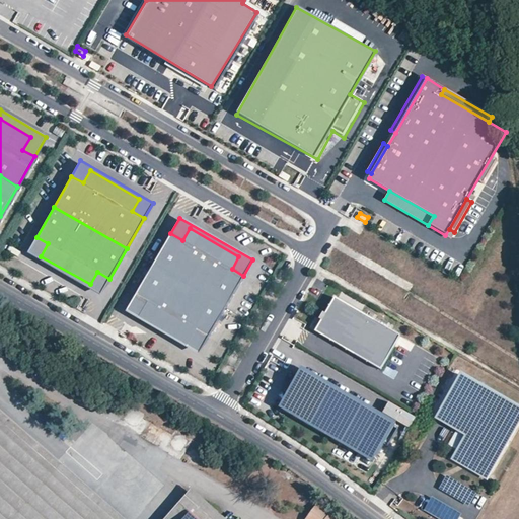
[(232,269),(238,256),(190,228),(182,240),(170,233),(153,264),(226,306),(243,276),(232,269)]
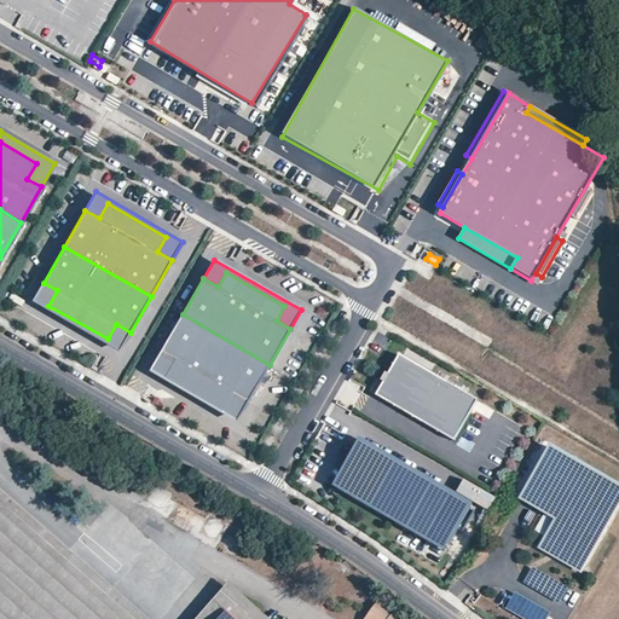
[(48,306),(57,290),(44,283),(32,301),(119,352),(131,333),(116,324),(108,339),(48,306)]
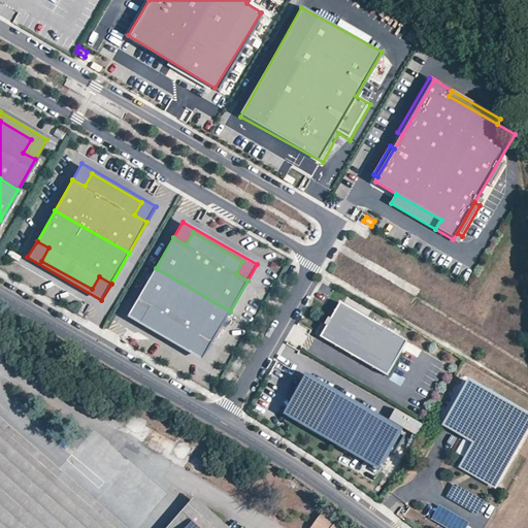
[(212,342),(230,311),(156,268),(138,299),(151,306),(143,319),(193,348),(200,335),(212,342)]
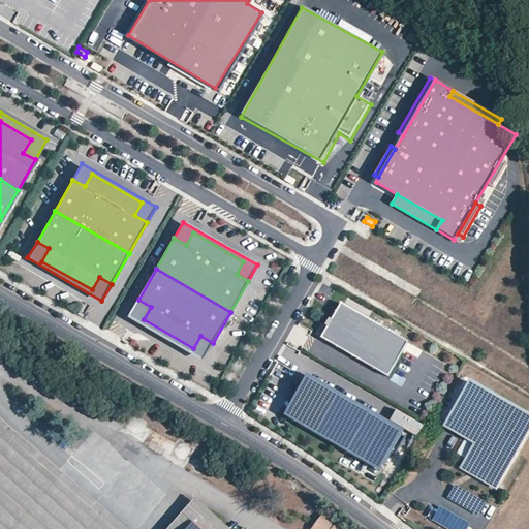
[(213,343),(200,336),(193,348),(144,319),(151,307),(138,300),(129,316),(203,359),(213,343)]
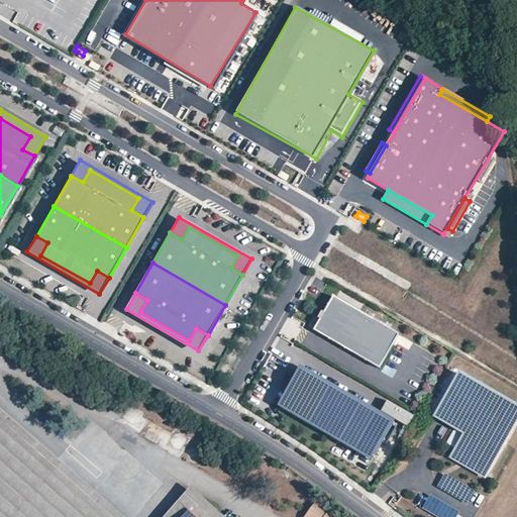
[(396,334),(331,296),(311,329),(377,368),(396,334)]
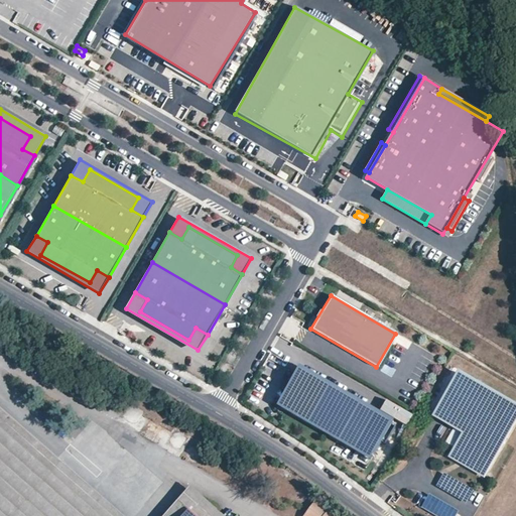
[(112,313),(122,316),(126,305),(116,301),(112,313)]
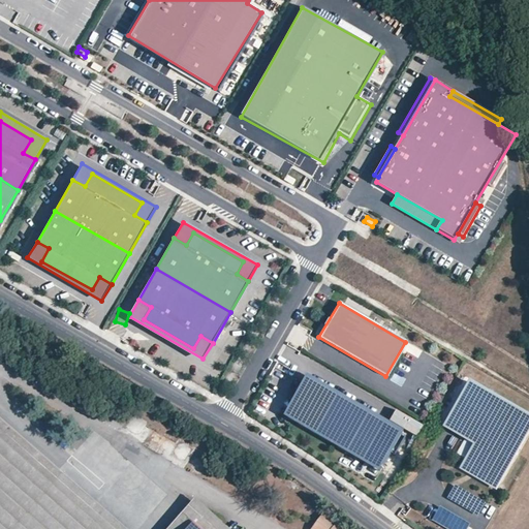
[(296,398),(308,375),(305,373),(291,396),(296,398)]
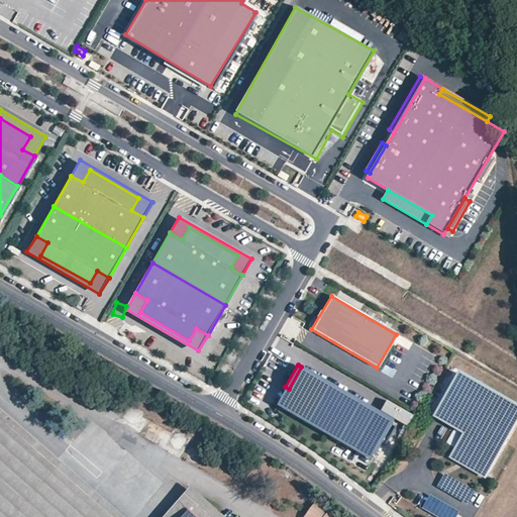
[(396,422),(301,367),(289,389),(279,406),(373,460),(396,422)]
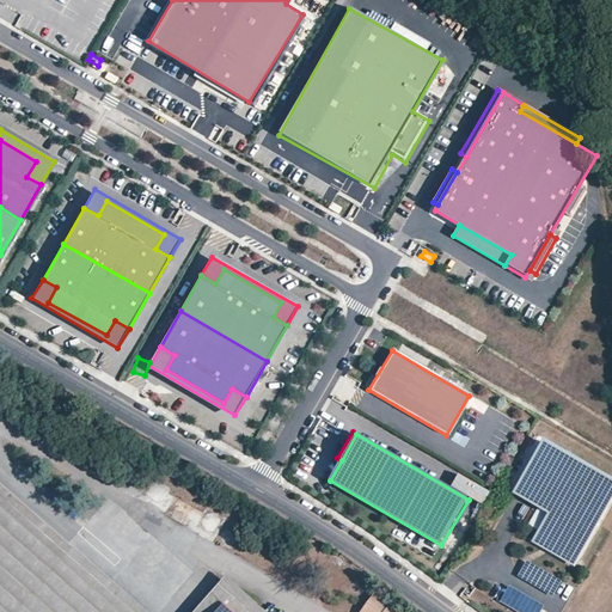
[(534,543),(551,514),(515,494),(544,445),(542,439),(509,495),(545,515),(528,544),(576,571),(611,508),(611,500),(574,565),(534,543)]
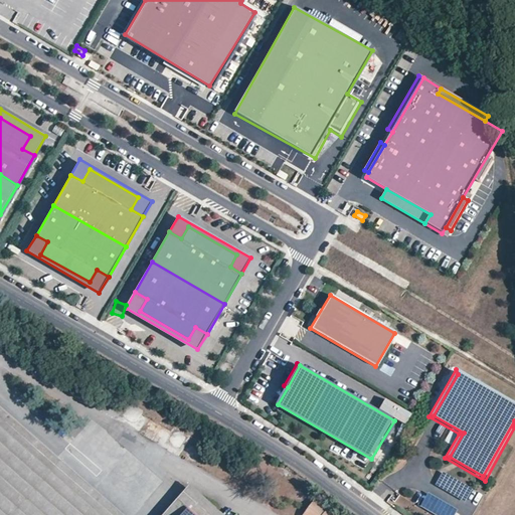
[(514,403),(456,369),(458,374),(514,407),(514,403)]
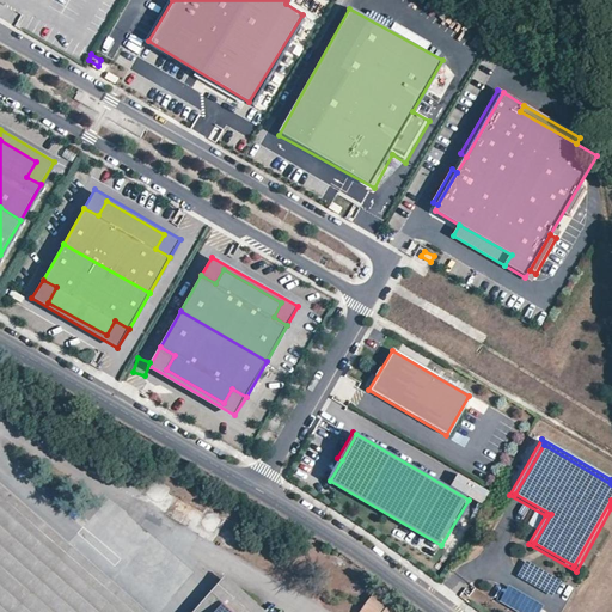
[(611,500),(611,484),(544,445),(515,494),(551,514),(534,543),(574,565),(611,500)]
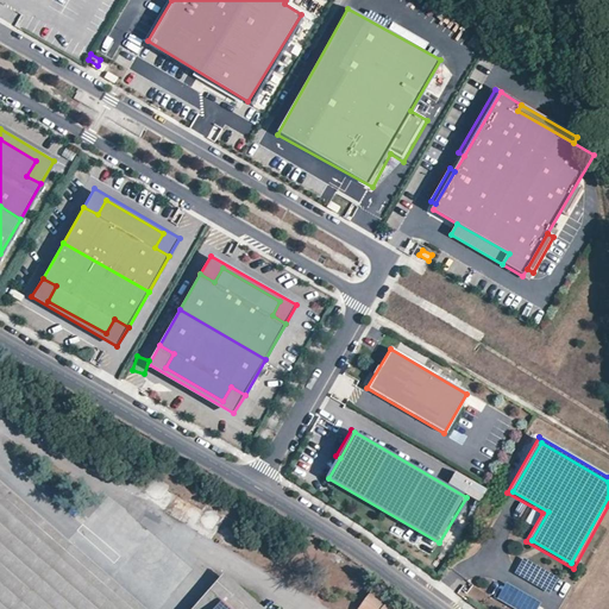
[(232,608),(264,608),(225,576),(194,608),(144,608),(0,483),(0,506),(118,608),(219,608),(225,602),(232,608)]
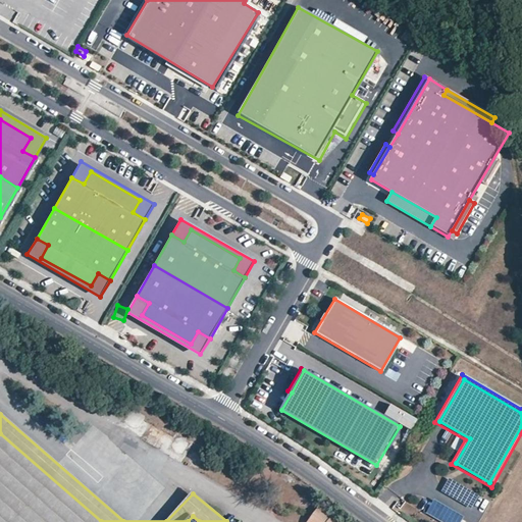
[(153,442),(160,432),(150,425),(143,436),(153,442)]
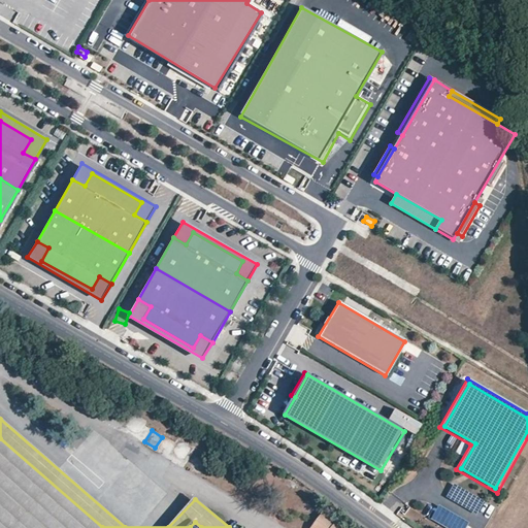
[(0,527),(201,527),(195,522),(190,527),(102,527),(0,438),(0,527)]
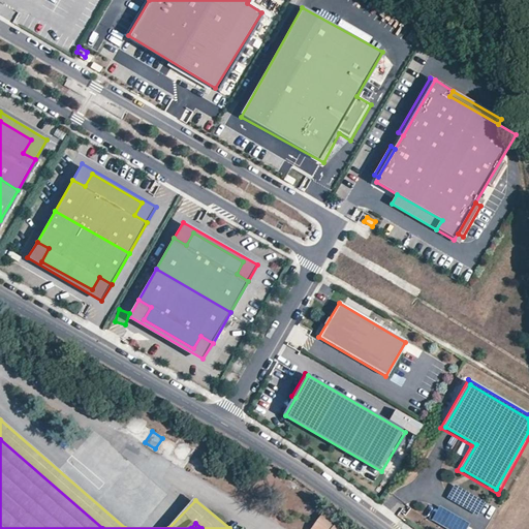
[(486,502),(455,485),(447,498),(478,516),(486,502)]
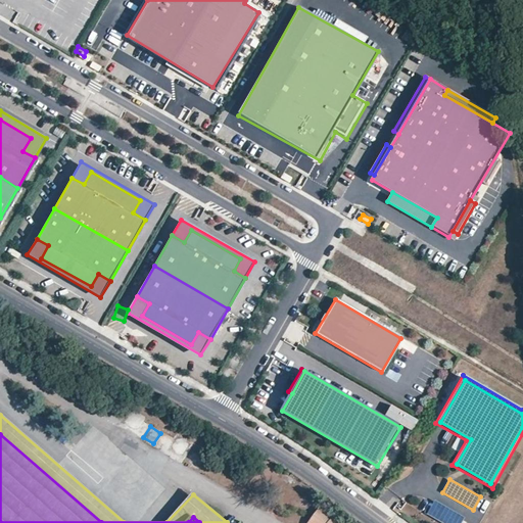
[(338,522),(319,509),(307,522),(338,522)]
